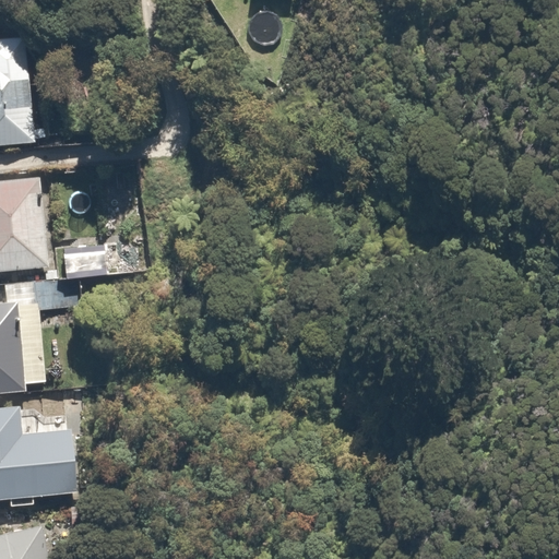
[(0,146),(34,144),(24,37),(0,39),(0,146)]
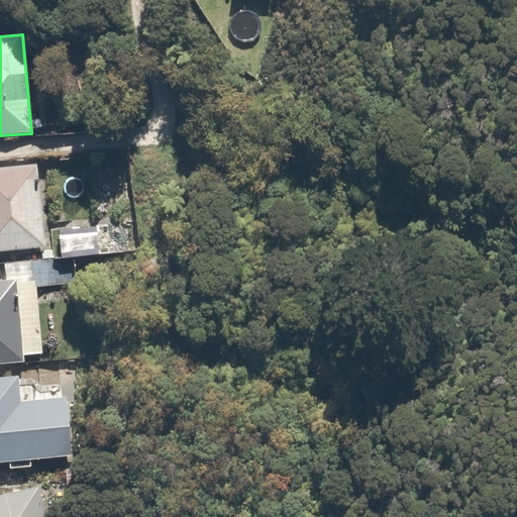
[(0,252),(42,248),(35,166),(0,168),(0,252)]
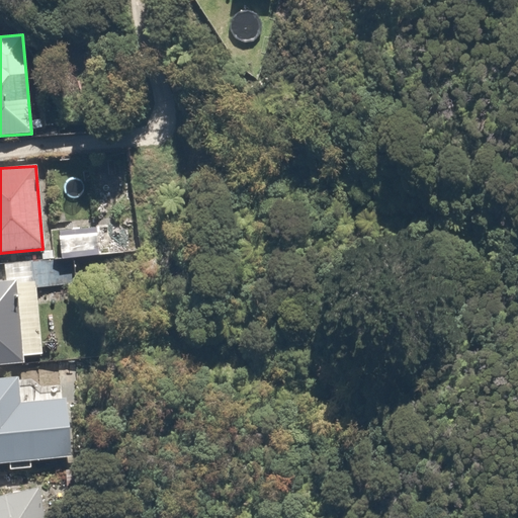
[(76,285),(73,258),(2,264),(3,283),(0,282),(0,365),(22,364),(21,357),(41,355),(35,288),(76,285)]
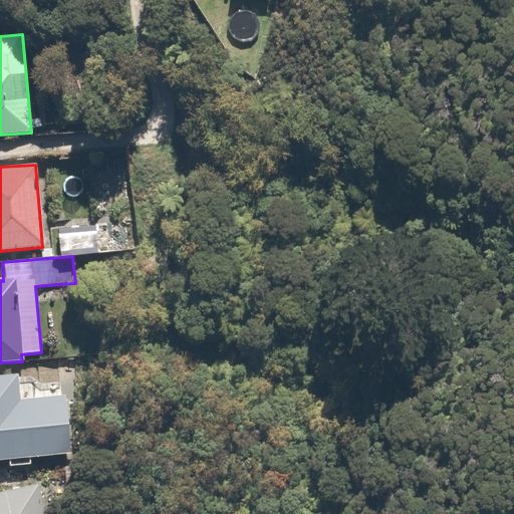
[(63,396),(17,400),(14,373),(0,374),(0,460),(68,454),(63,396)]
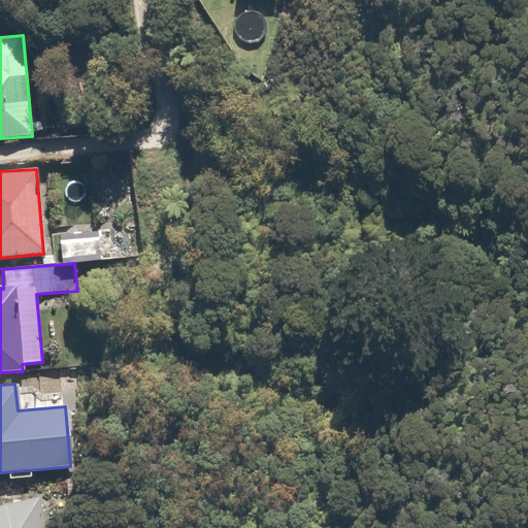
[(44,527),(37,497),(0,504),(0,527),(44,527)]
